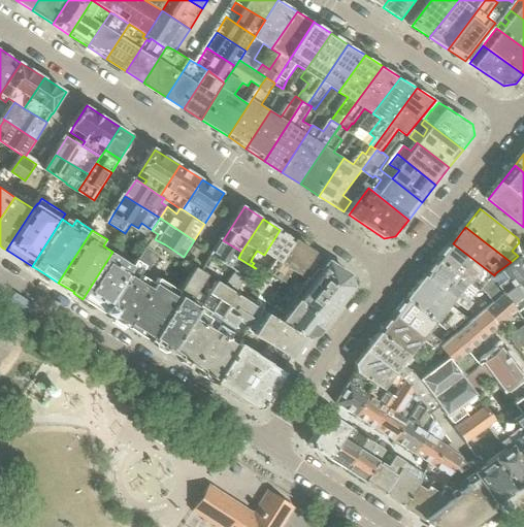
[(279,276),(300,242),(280,230),(266,252),(272,256),(265,267),(274,274),(279,276)]
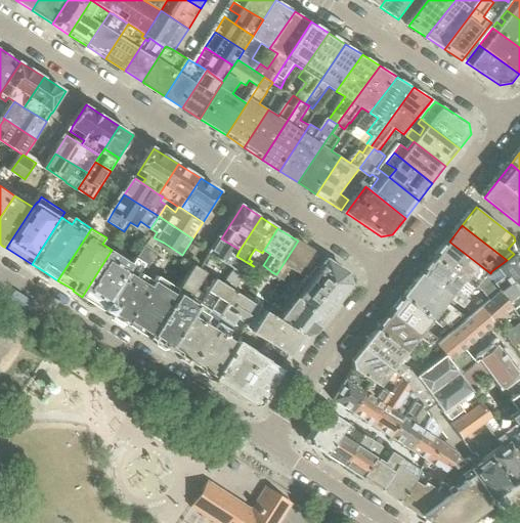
[(149,336),(180,289),(160,275),(157,280),(143,272),(147,266),(149,268),(160,253),(159,252),(164,243),(154,237),(153,236),(147,245),(135,264),(107,313),(113,315),(113,316),(128,325),(131,320),(150,333),(148,336),(149,336)]
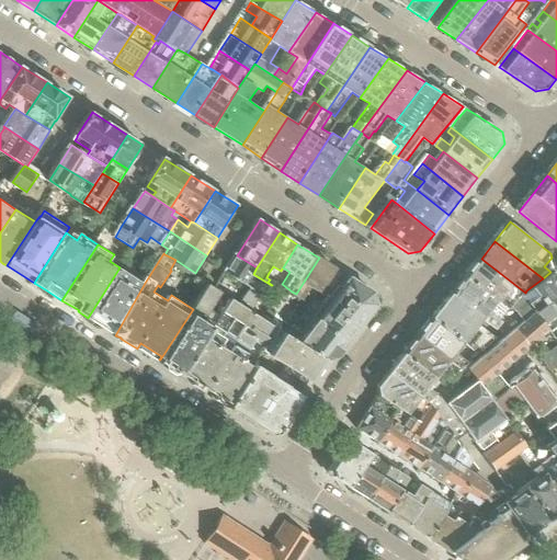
[(271,285),(253,274),(257,267),(237,255),(227,271),(253,287),(264,295),(265,295),(271,285)]
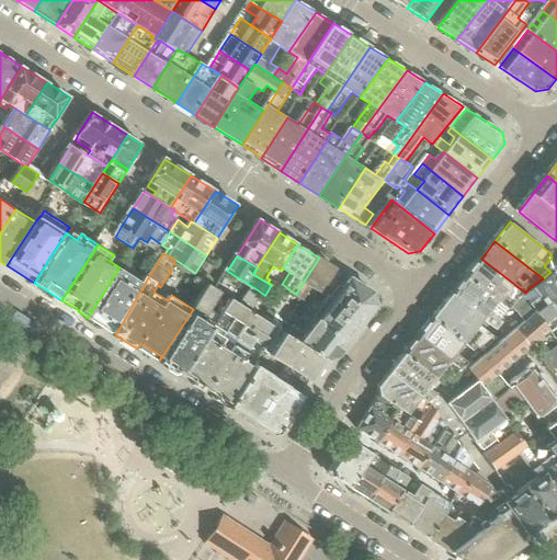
[(319,258),(296,294),(305,300),(309,294),(317,299),(328,283),(336,288),(344,274),(319,258)]
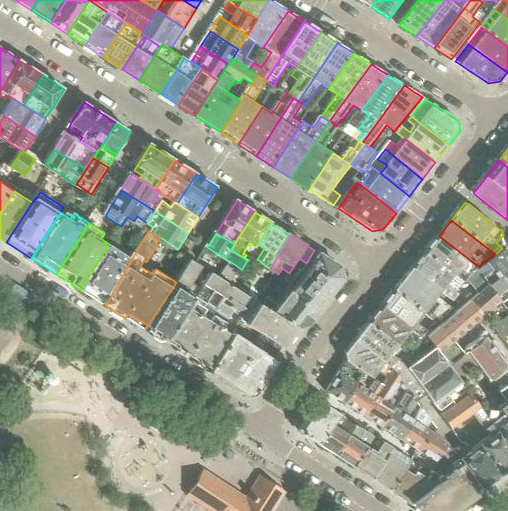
[(479,267),(439,236),(426,252),(456,275),(466,283),(469,279),(477,289),(475,290),(481,295),(493,287),(481,269),(480,270),(478,267),(479,267)]
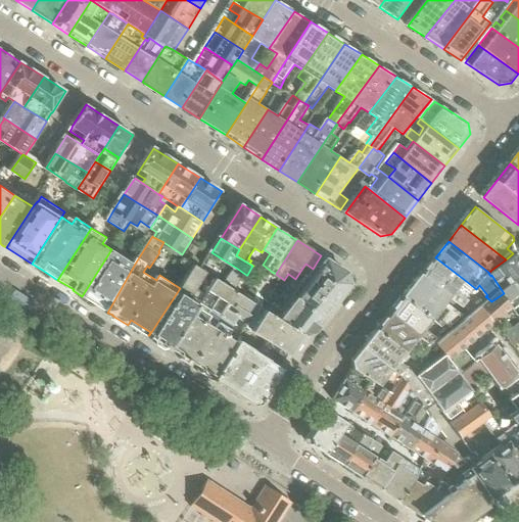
[(105,312),(107,313),(135,264),(111,249),(82,296),(97,306),(105,312)]
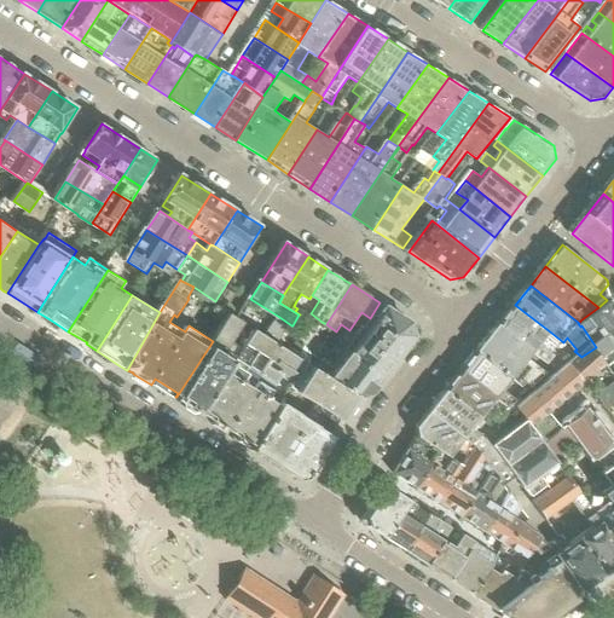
[(596,347),(596,348),(613,334),(613,301),(581,325),(596,347)]
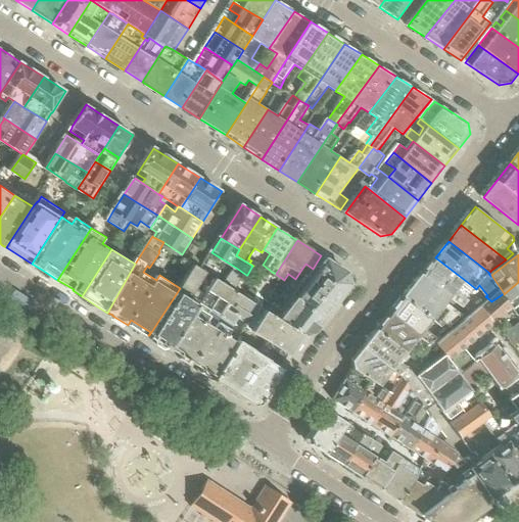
[(459,290),(466,281),(435,257),(422,275),(452,298),(465,309),(474,315),(484,306),(491,301),(485,296),(479,301),(474,297),(471,300),(465,296),(468,293),(463,289),(461,292),(459,290)]
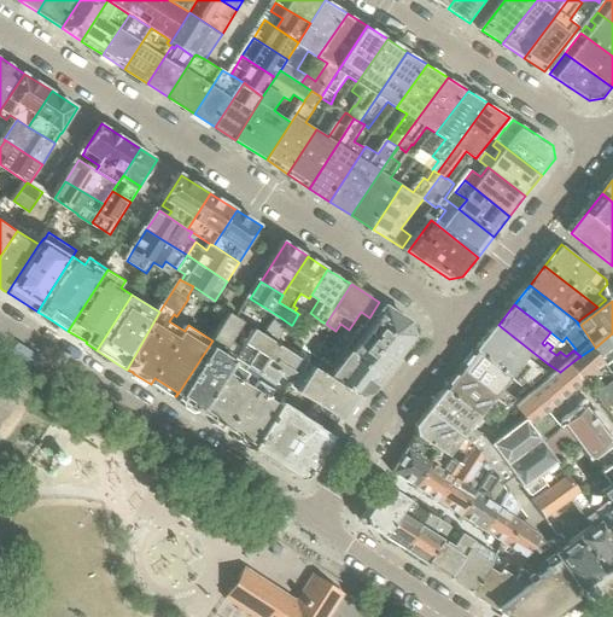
[(385,307),(361,337),(379,350),(369,367),(383,378),(415,337),(412,324),(385,307)]
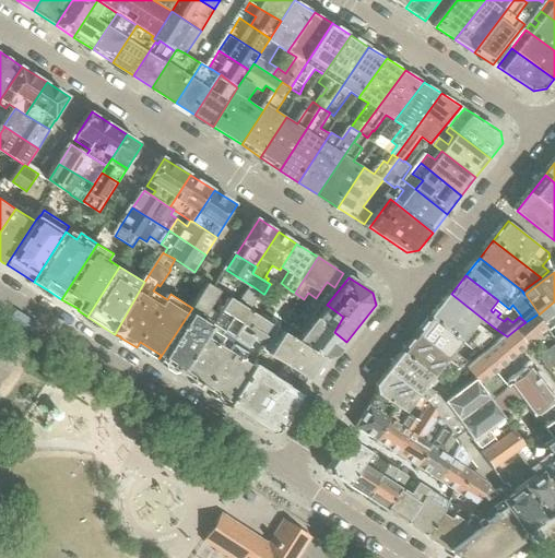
[(182,374),(221,316),(211,309),(222,291),(216,287),(215,288),(208,283),(192,308),(160,358),(170,366),(172,370),(178,375),(182,374)]
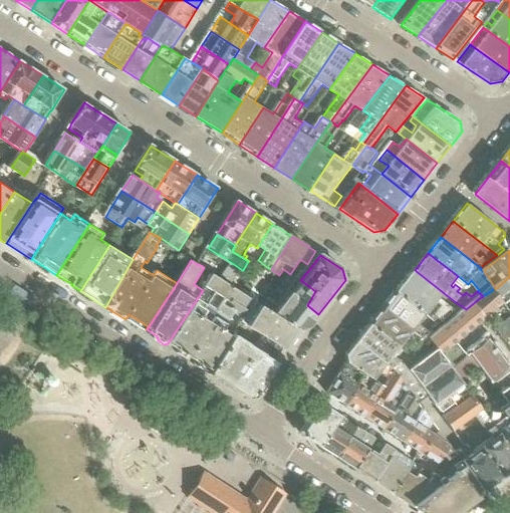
[(187,357),(191,357),(216,315),(206,309),(217,292),(225,297),(233,285),(242,270),(232,263),(222,278),(214,273),(206,285),(203,290),(168,343),(170,344),(170,343),(178,348),(178,350),(180,354),(183,356),(187,357)]
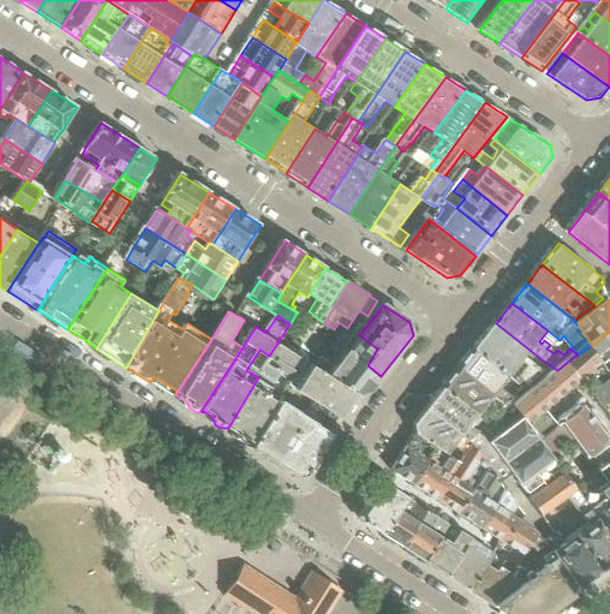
[(527,356),(531,351),(496,323),(476,349),(510,376),(520,364),(528,370),(519,382),(526,388),(546,371),(527,356)]
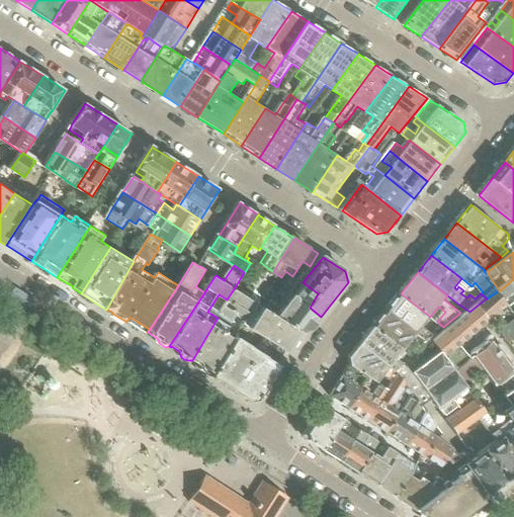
[(312,328),(321,317),(310,308),(318,293),(303,282),(302,284),(293,277),(269,308),(269,311),(277,316),(301,332),(312,328)]
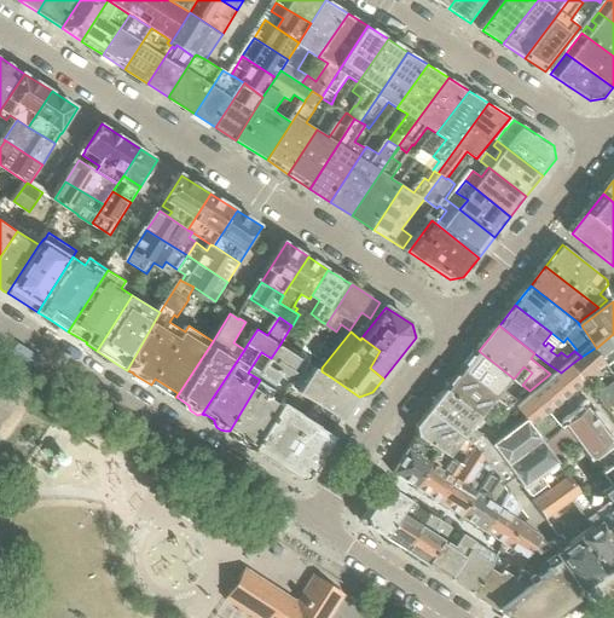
[(608,365),(610,368),(613,365),(613,334),(596,348),(608,365)]
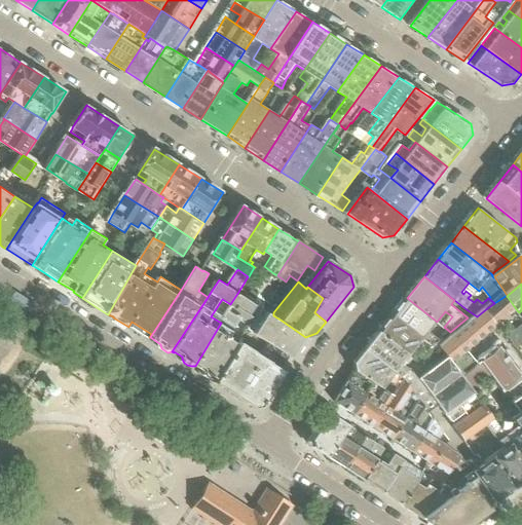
[(221,323),(195,366),(203,371),(203,373),(206,377),(210,379),(213,380),(217,379),(240,342),(244,338),(233,331),(241,321),(250,326),(262,307),(261,306),(250,299),(238,292),(230,304),(233,306),(221,323)]
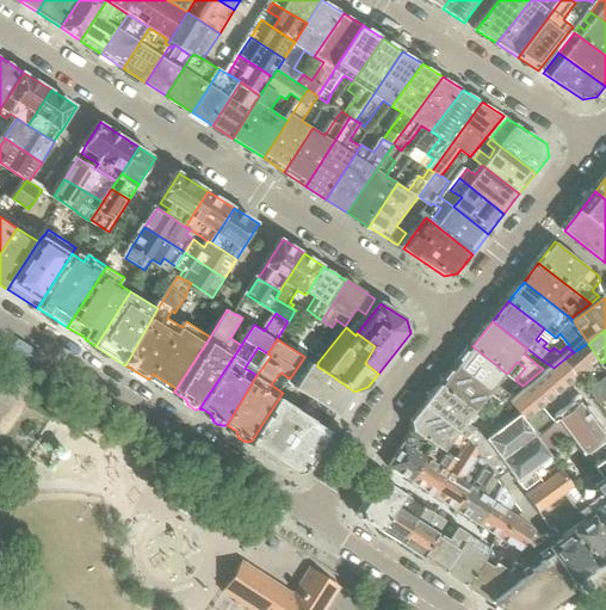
[(296,340),(290,347),(303,356),(304,357),(309,361),(314,353),(296,340)]
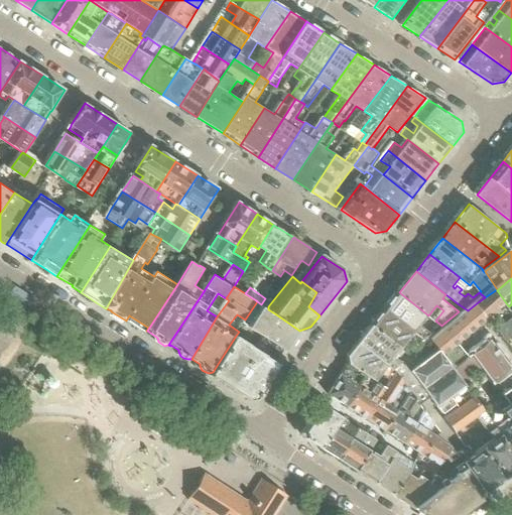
[(491,318),(507,304),(497,290),(497,289),(485,297),(478,302),(491,318)]
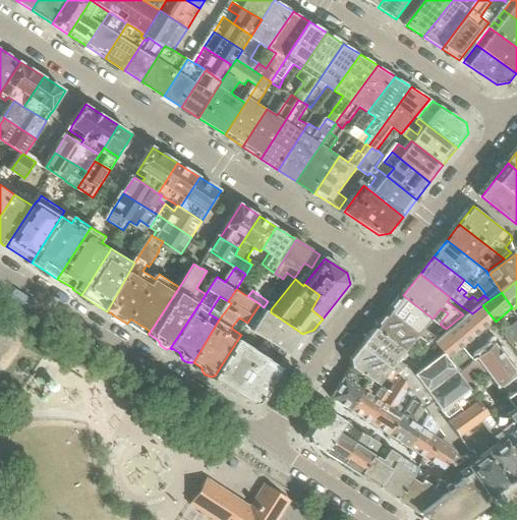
[(425,328),(433,319),(403,295),(390,312),(429,344),(438,338),(425,328)]
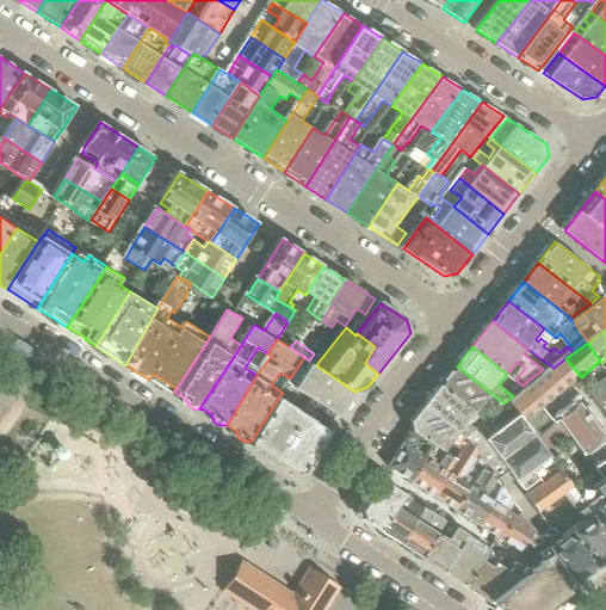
[(339,416),(354,392),(327,373),(317,367),(311,362),(309,361),(304,357),(290,379),(291,380),(289,383),(328,407),(321,418),(332,426),(334,423),(339,416)]
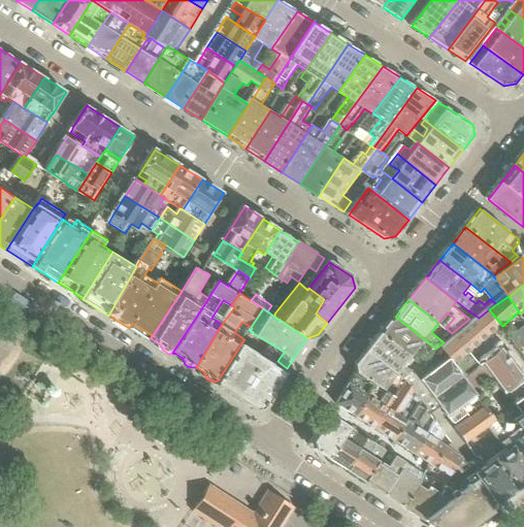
[(489,336),(502,326),(489,309),(479,318),(476,320),(489,336)]
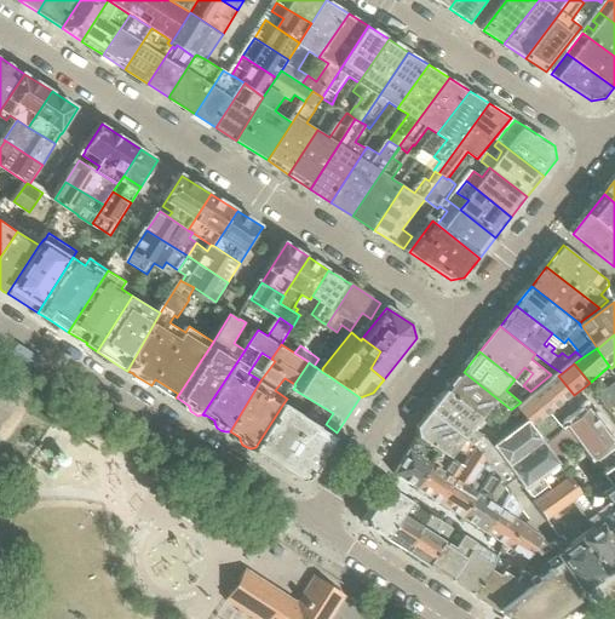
[(504,416),(511,410),(464,372),(448,391),(483,419),(492,408),(504,416)]
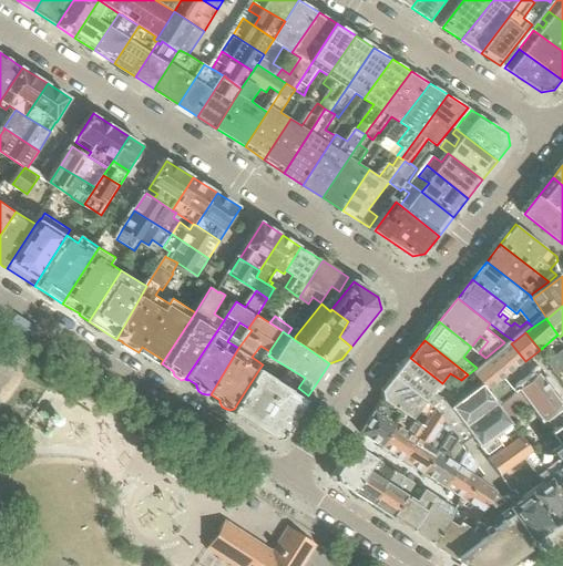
[(513,372),(525,361),(511,343),(499,353),(513,372)]
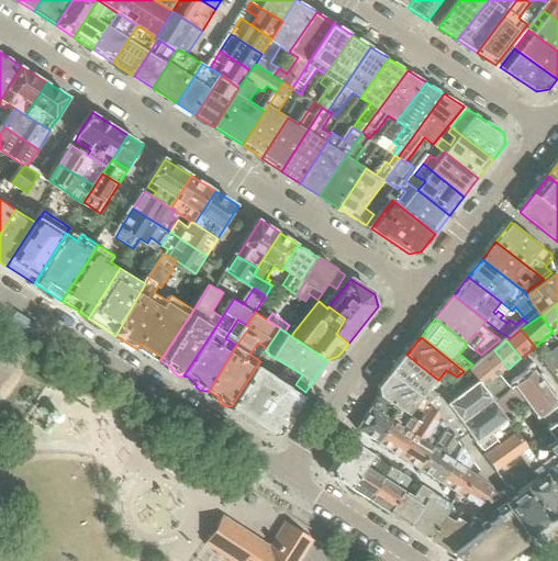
[(545,359),(544,360),(554,372),(555,371),(557,369),(557,349),(545,359)]
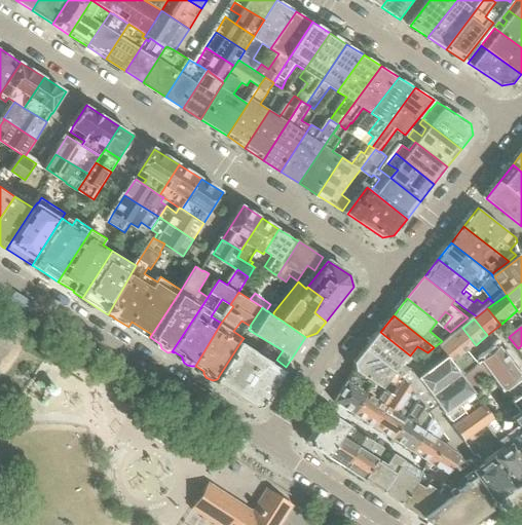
[(465,354),(476,345),(462,328),(452,337),(465,354)]
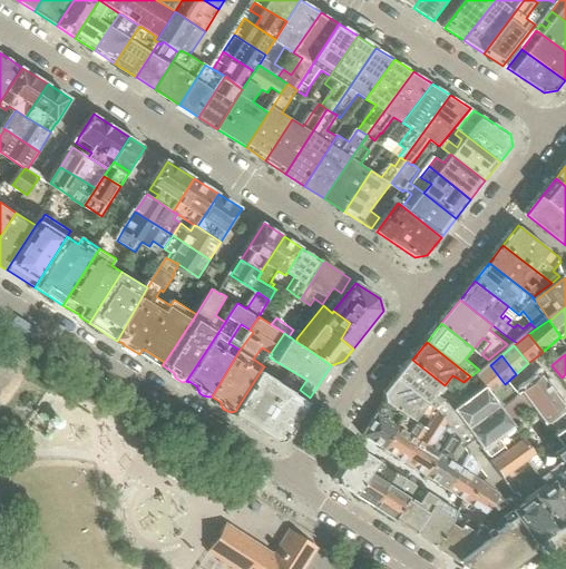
[(438,393),(445,385),(412,360),(397,379),(441,413),(449,401),(448,401),(438,393)]
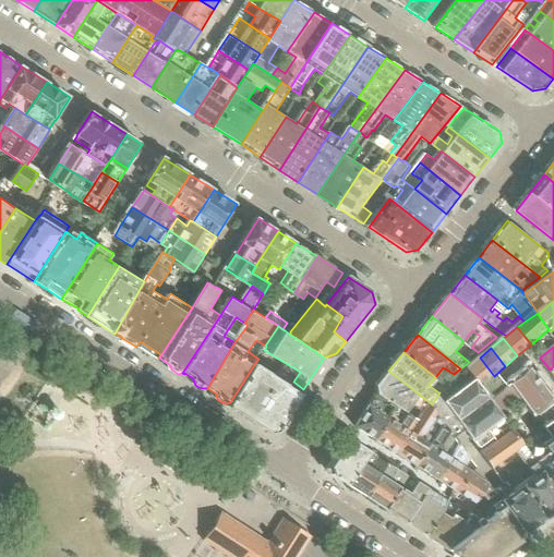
[(494,376),(480,358),(468,367),(469,368),(477,378),(482,386),(494,376)]
